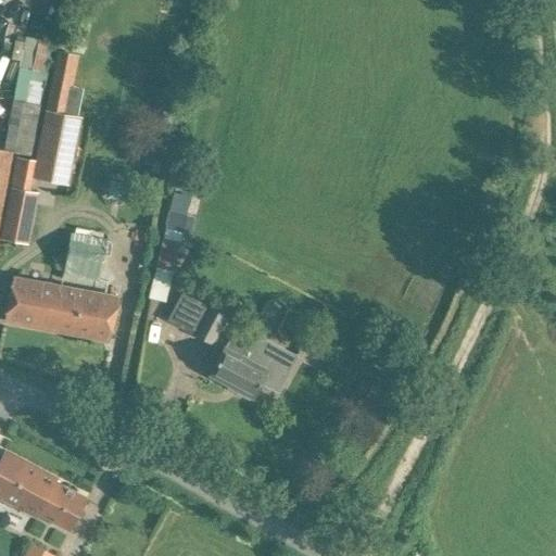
[(25,36),(3,148),(32,154),(41,104),(39,103),(43,83),(46,83),(53,38),(38,36),(38,39),(25,36)]
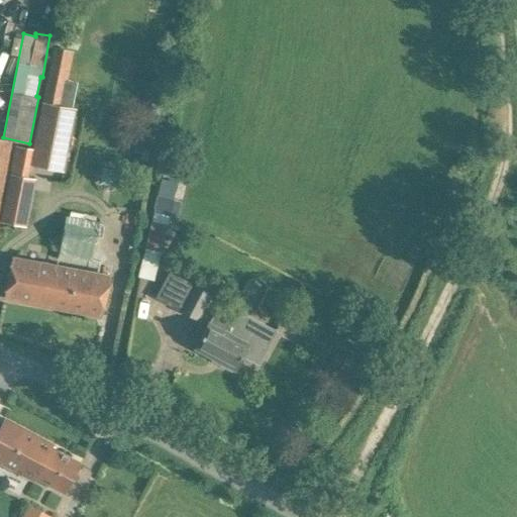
[(42,101),(29,164),(63,171),(76,108),(42,101)]
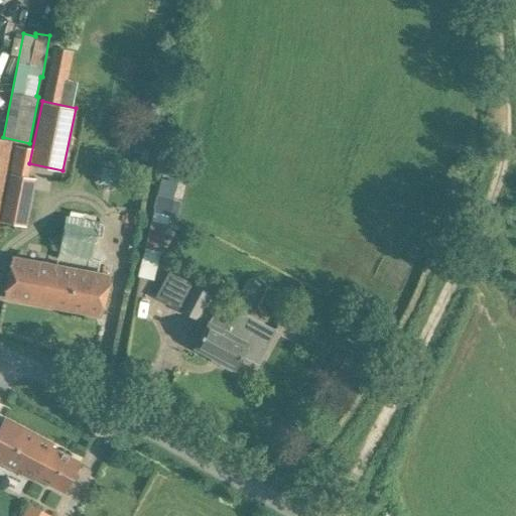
[(0,197),(11,141),(0,138),(0,197)]
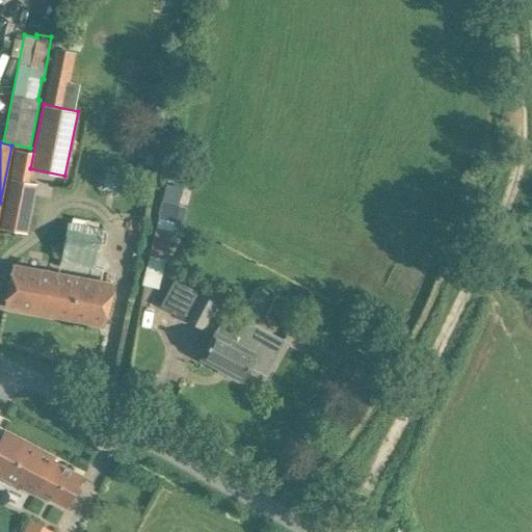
[(11,180),(2,229),(27,234),(36,184),(11,180)]
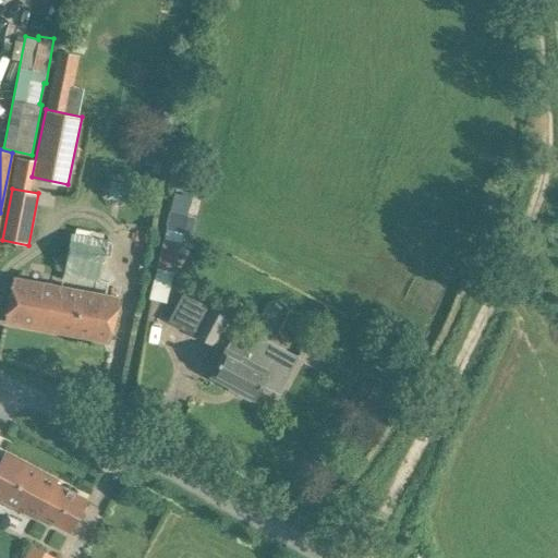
[(182,233),(166,230),(150,298),(166,302),(182,233)]
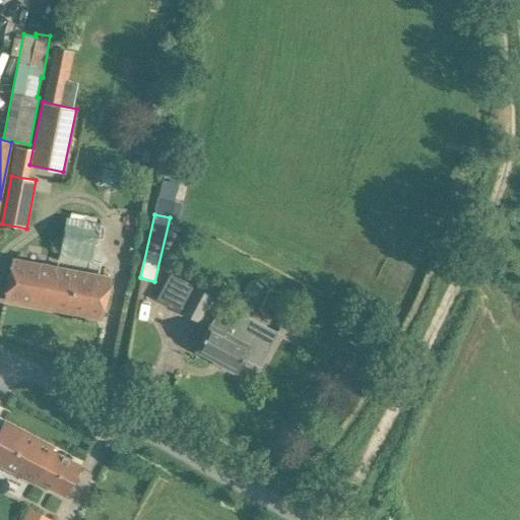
[(63,216),(56,255),(89,261),(96,222),(63,216)]
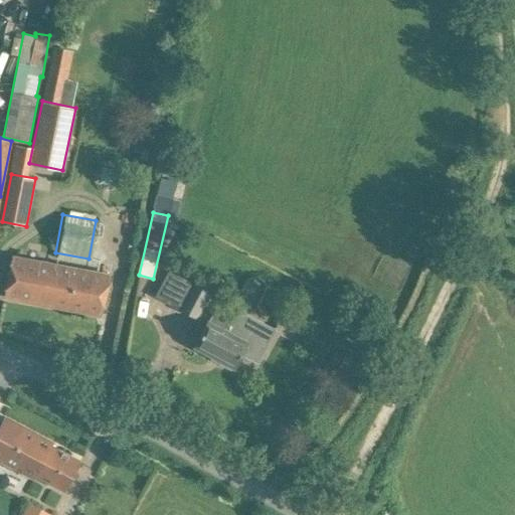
[(102,314),(105,295),(109,275),(11,258),(4,297),(102,314)]
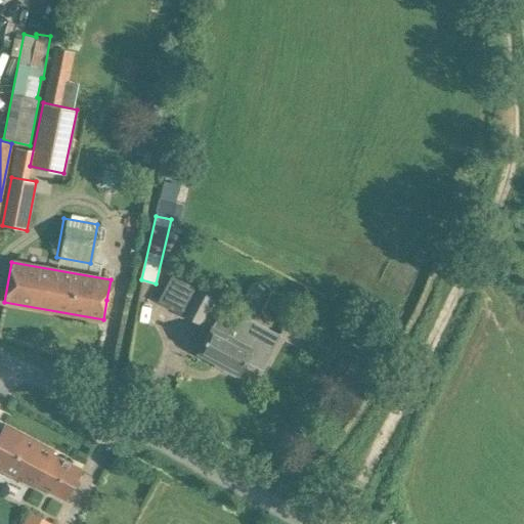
[(214,298),(209,296),(198,290),(184,314),(201,323),(214,298)]
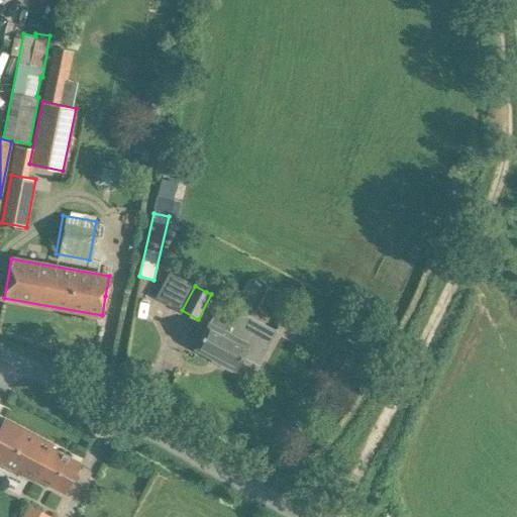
[(259,365),(275,335),(277,330),(247,315),(242,315),(238,317),(235,319),(232,323),(214,313),(208,324),(196,347),(222,362),(220,365),(231,371),(233,368),(235,369),(242,355),(259,365)]
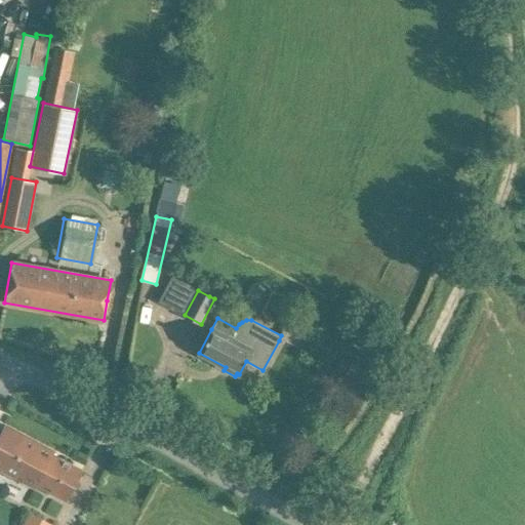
[(41,487),(66,500),(82,471),(52,454),(54,451),(4,425),(0,433),(0,469),(39,490),(41,487)]
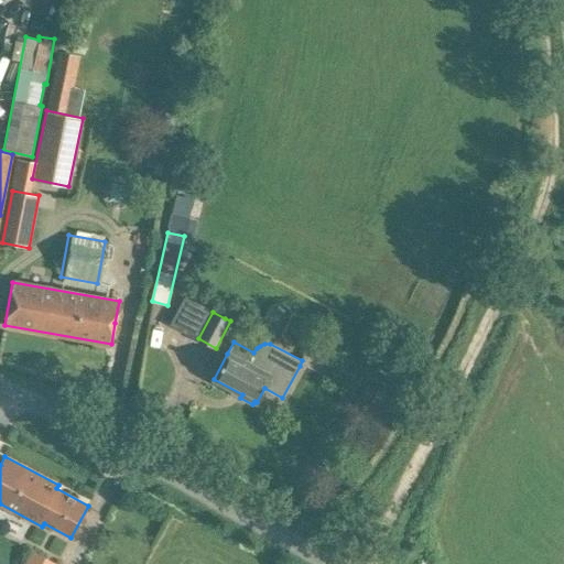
[(54,563),(33,552),(26,563),(54,563)]
